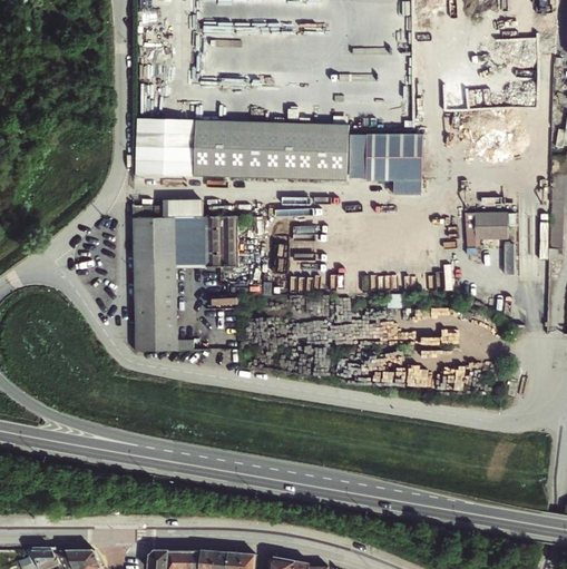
[(193,120),(133,119),(132,180),(192,180),(192,176),(348,176),(349,121),(193,120)]
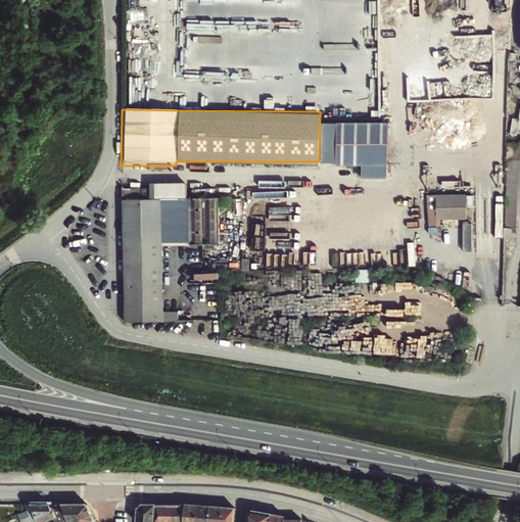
[(385,117),(321,117),(321,157),(336,157),(336,160),(360,160),(360,173),(384,173),(385,117)]
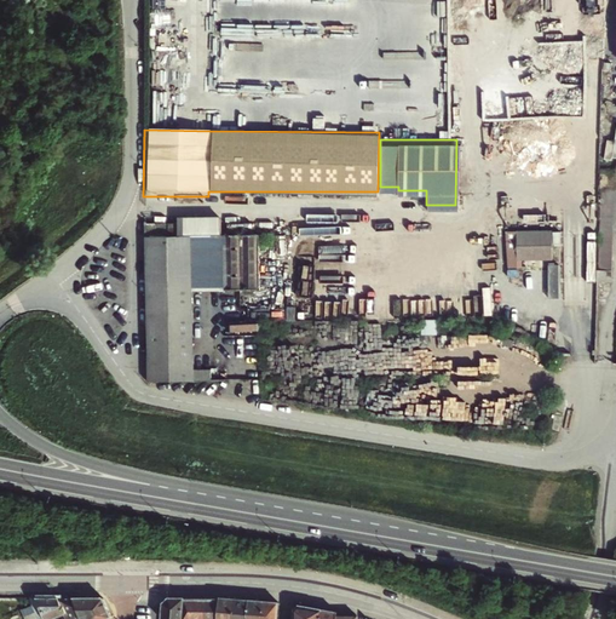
[(596,229),(596,242),(608,242),(609,150),(597,149),(597,172),(597,201),(596,229)]
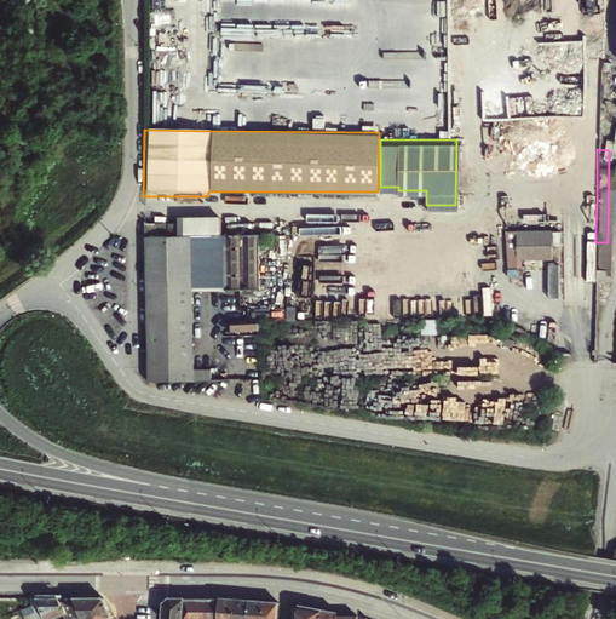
[(177,222),(143,222),(143,234),(145,234),(145,236),(177,236),(177,222)]
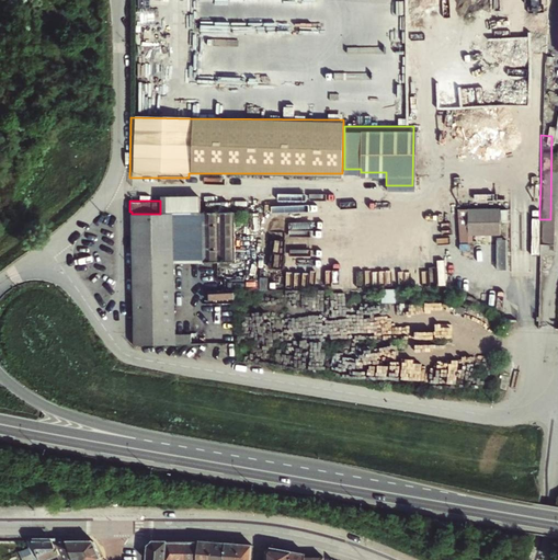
[(499,208),(458,209),(460,241),(473,241),(473,233),(488,233),(499,233),(499,208)]
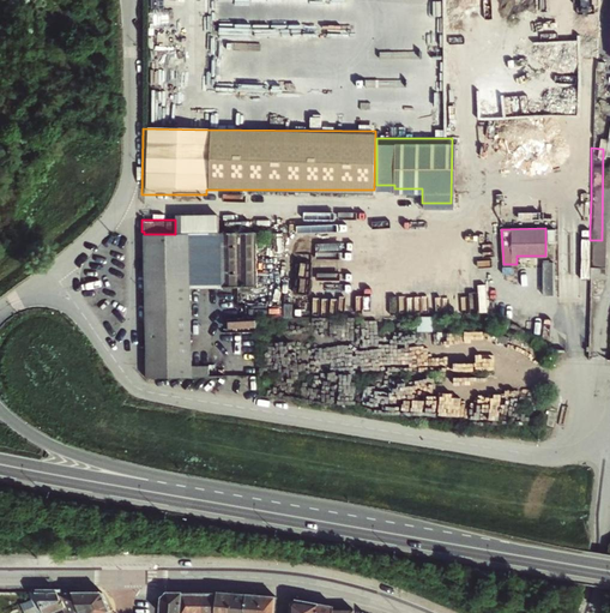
[(221,376),(221,367),(189,367),(188,287),(187,233),(175,234),(144,234),(145,377),(221,376)]
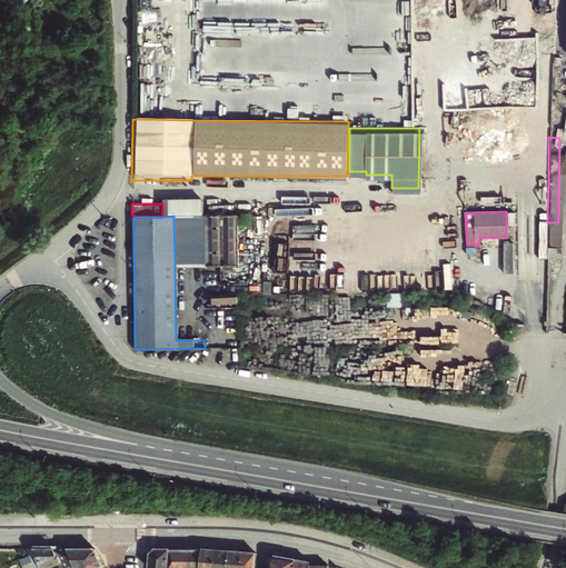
[(174,216),(175,266),(204,266),(204,216),(174,216)]
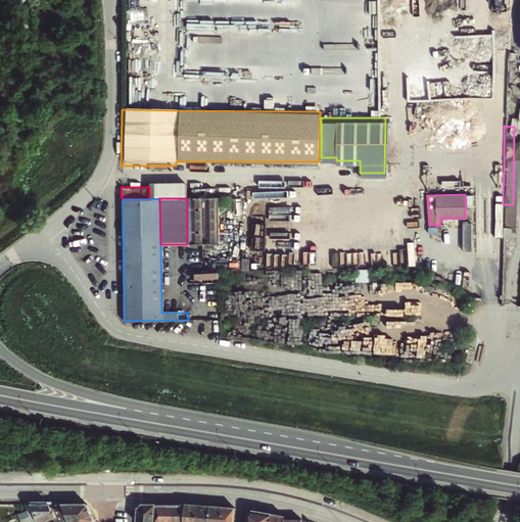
[(219,198),(187,198),(187,244),(190,243),(220,244),(219,198)]
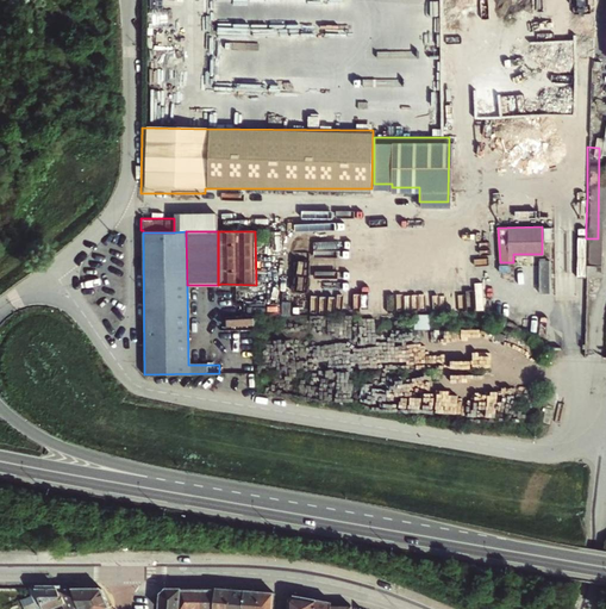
[(586,238),(585,275),(597,275),(598,238),(586,238)]
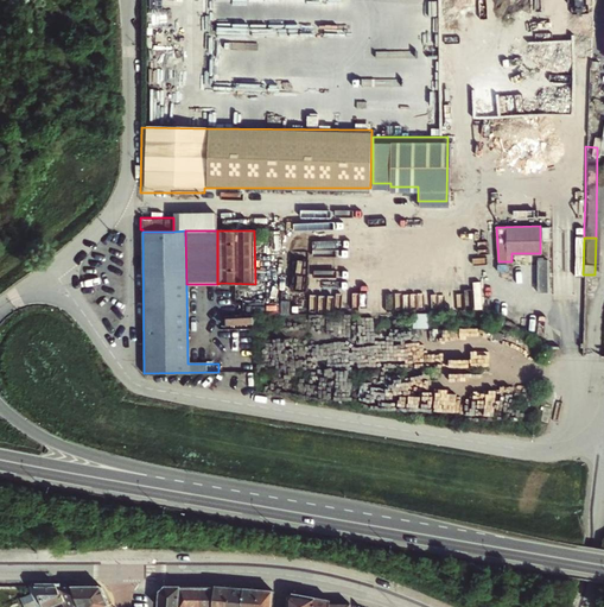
[(528,253),(528,265),(540,265),(540,253),(528,253)]
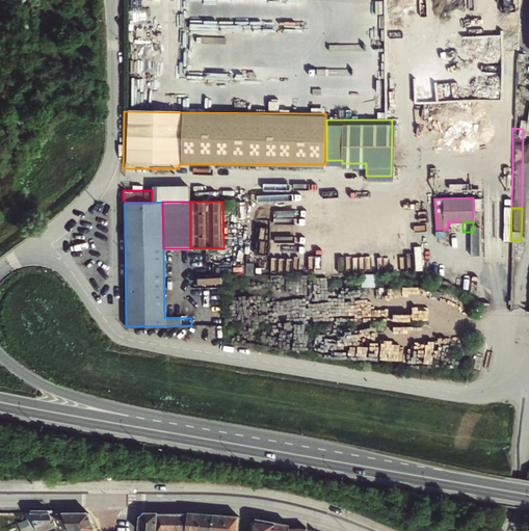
[(44,527),(53,524),(49,511),(23,511),(25,518),(30,530),(38,530),(45,529),(44,527)]
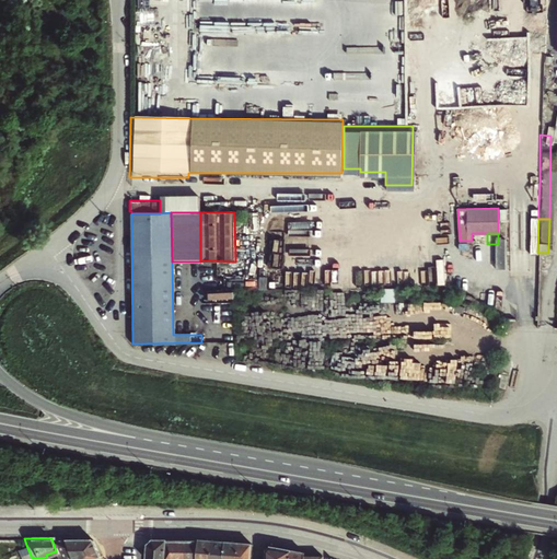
[(72,558),(65,538),(51,538),(56,551),(59,558),(72,558)]
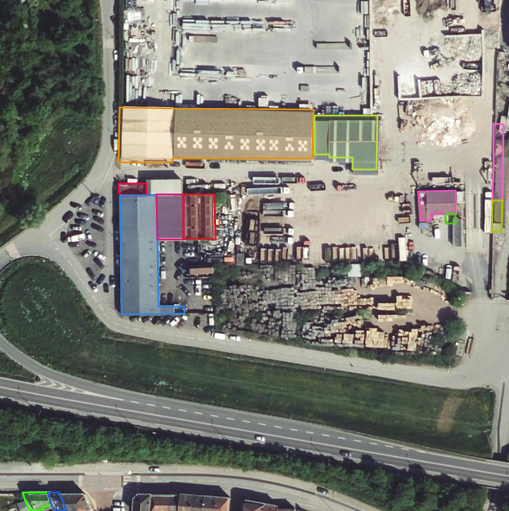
[(83,493),(59,492),(66,510),(86,510),(90,508),(83,493)]
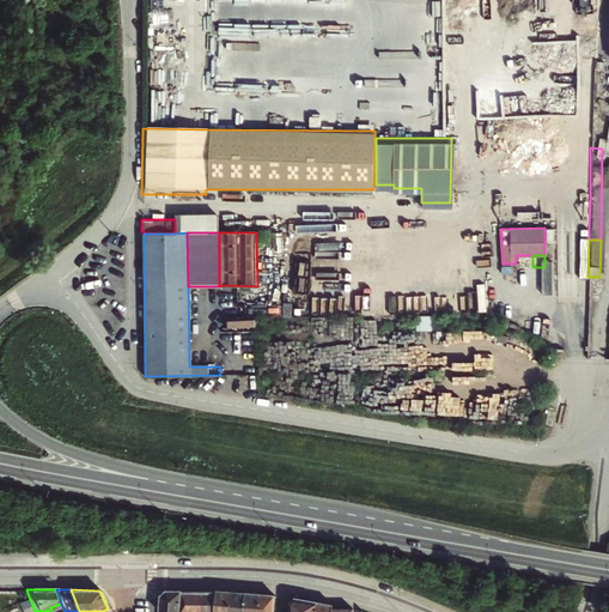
[(177,611),(180,589),(165,589),(158,595),(158,611),(164,611),(177,611)]
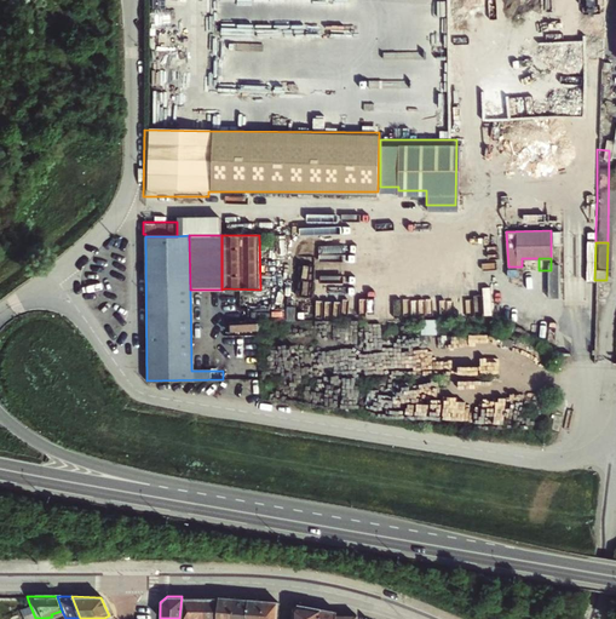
[(203,597),(182,596),(179,618),(199,618),(200,611),(202,611),(203,597)]
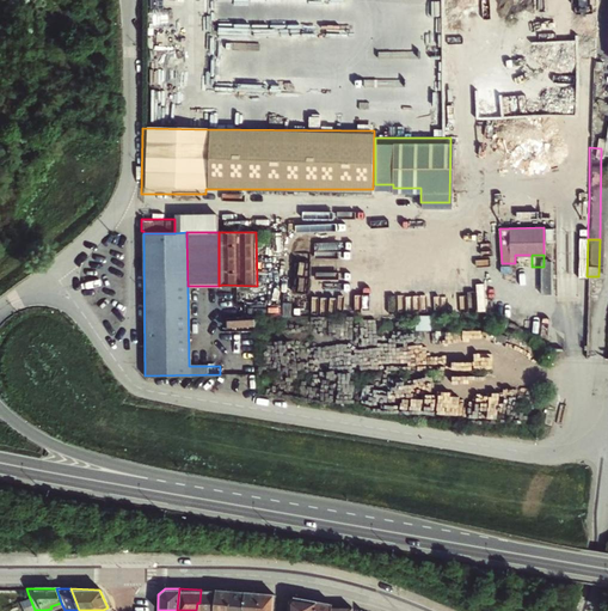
[(197,603),(196,610),(212,610),(214,590),(201,590),(200,603),(197,603)]
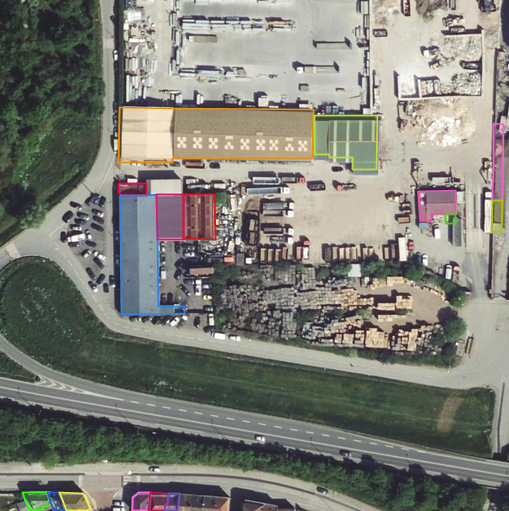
[(179,493),(177,510),(189,510),(190,494),(179,493)]
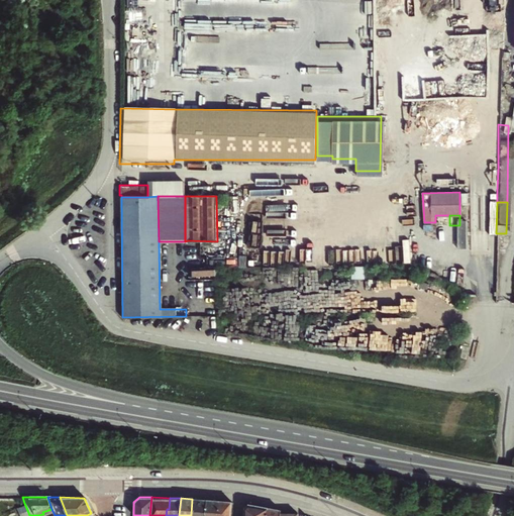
[(192,499),(191,515),(203,515),(205,500),(192,499)]
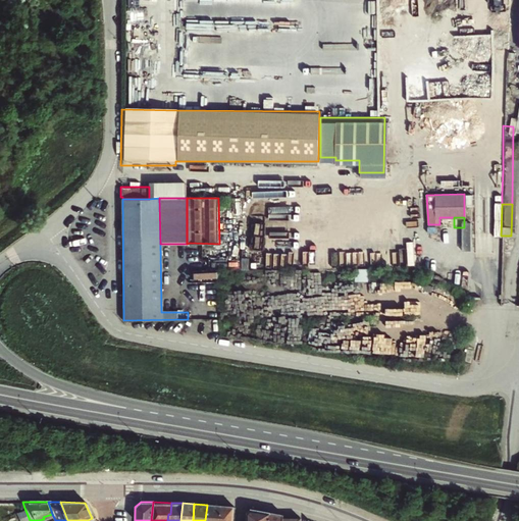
[(217,520),(219,506),(207,505),(205,520),(217,520)]
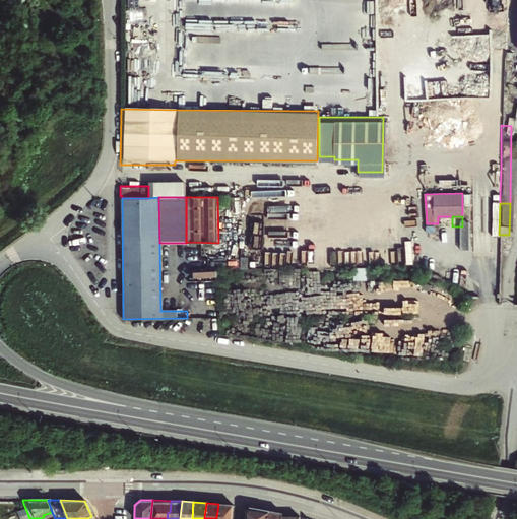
[(218,504),(216,518),(230,518),(231,505),(218,504)]
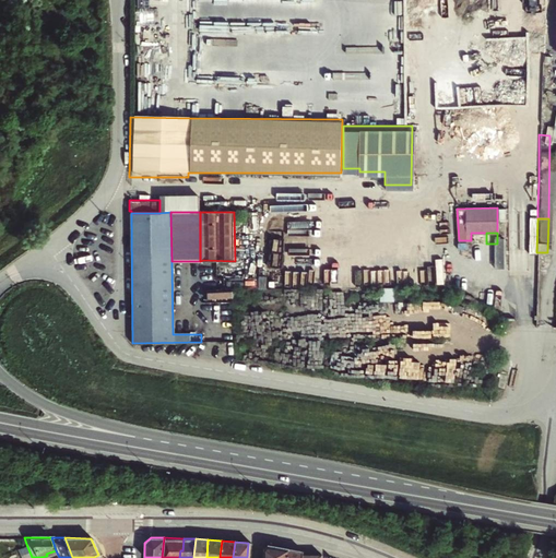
[(32,557),(26,544),(19,547),(22,557),(32,557)]
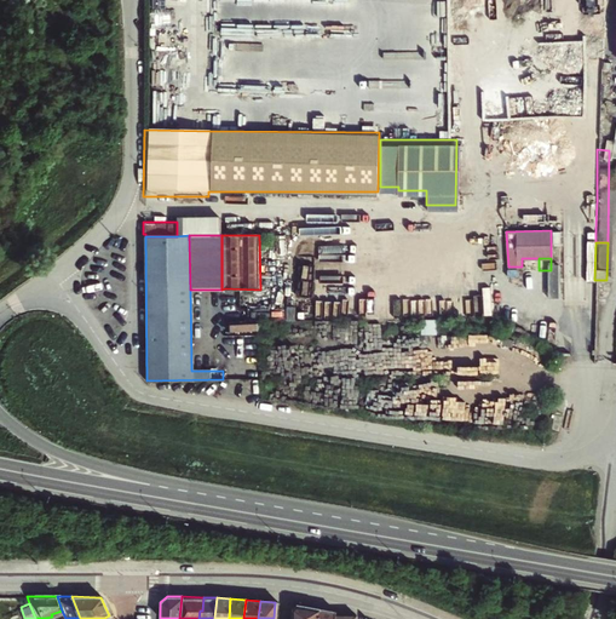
[(291,609),(289,618),(317,618),(318,608),(297,603),(291,609)]
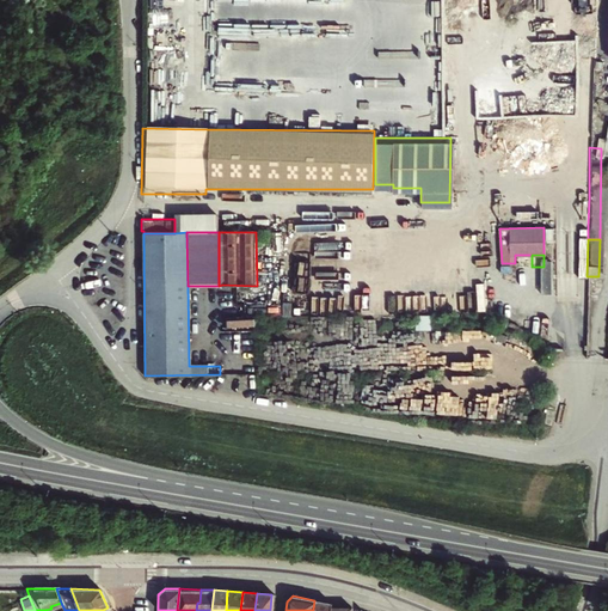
[(329,610),(330,606),(330,604),(314,600),(313,610),(329,610)]
